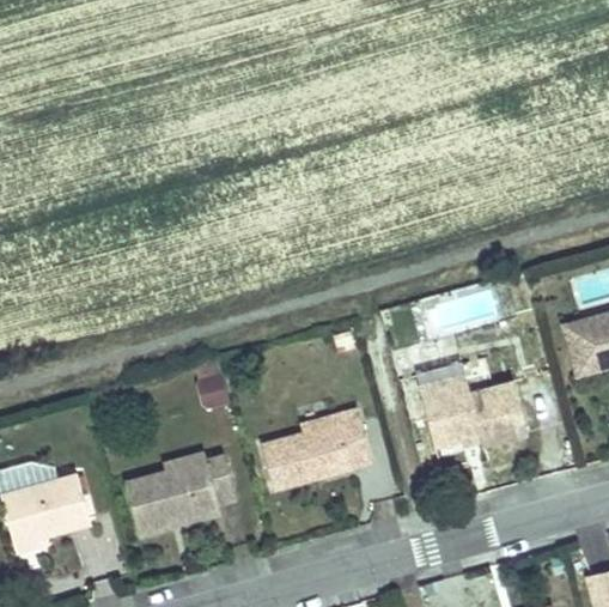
[(608,309),(553,326),(566,372),(608,360),(608,309)]
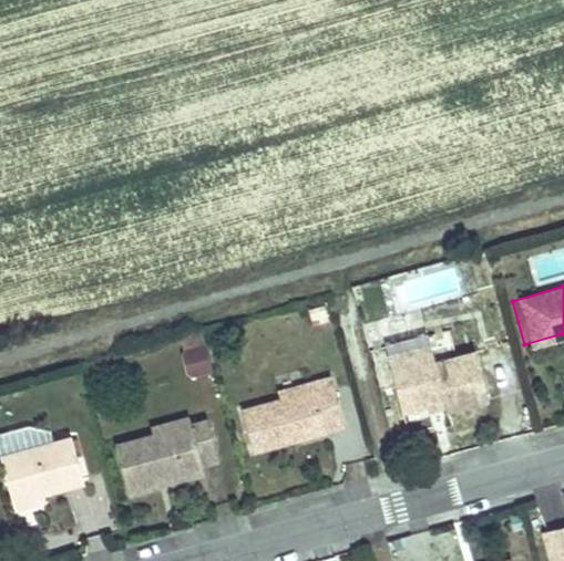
[(201,332),(182,338),(187,356),(206,351),(201,332)]
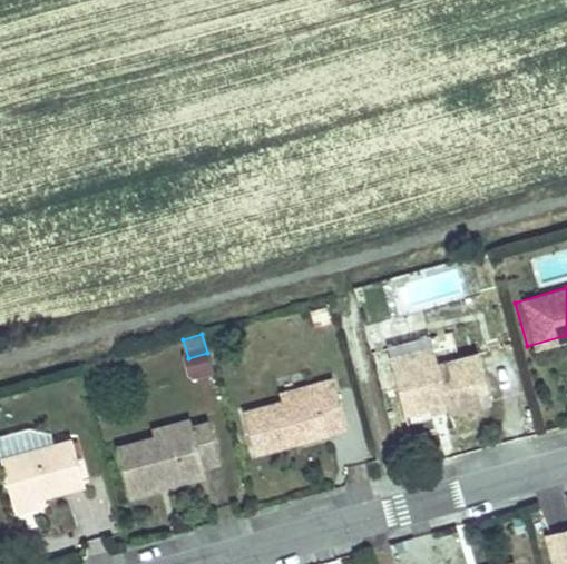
[(437,353),(393,365),(406,412),(432,404),(448,401),(450,412),(492,399),(480,353),(440,364),(437,353)]
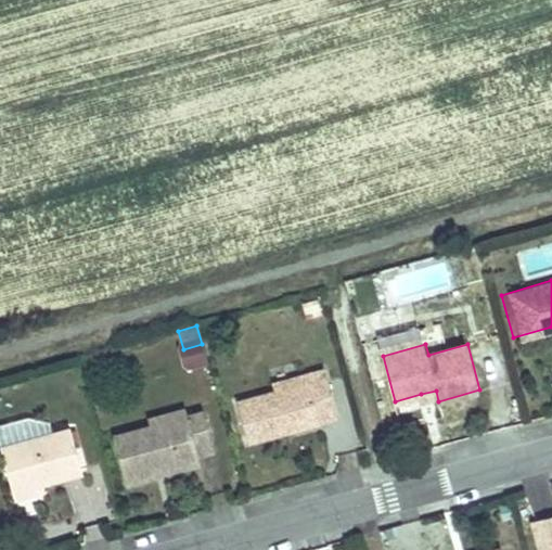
[(317,413),(334,408),(323,370),(305,374),(308,384),(271,394),(238,404),(248,445),(289,433),(286,426),(297,422),(299,431),(320,425),(317,413)]
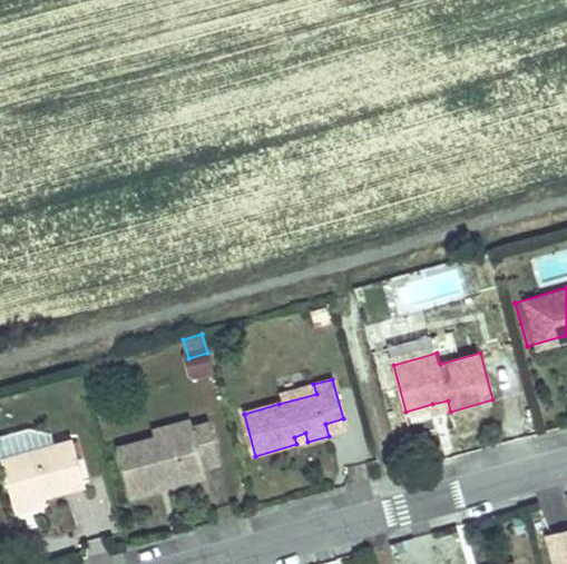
[(316,394),(313,384),(276,394),(279,404),(316,394)]
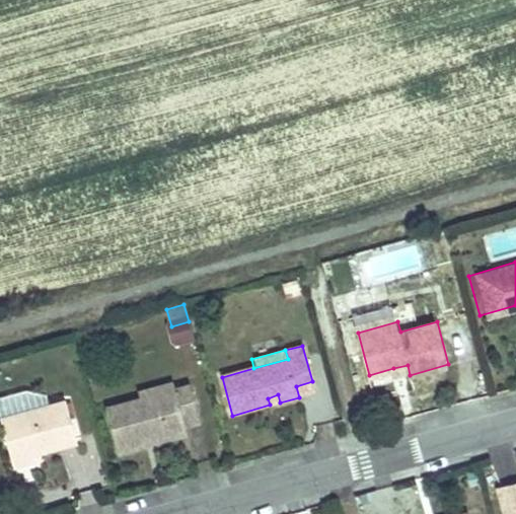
[(299,397),(315,392),(312,381),(296,386),(299,397)]
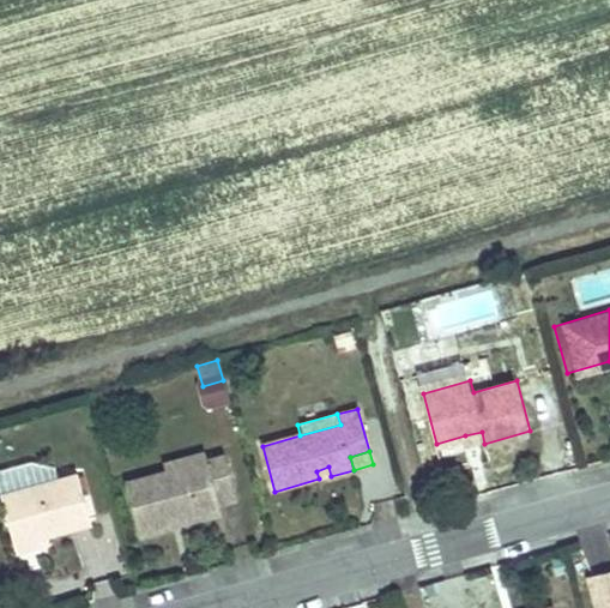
[(434,451),(434,470),(482,469),(482,451),(434,451)]
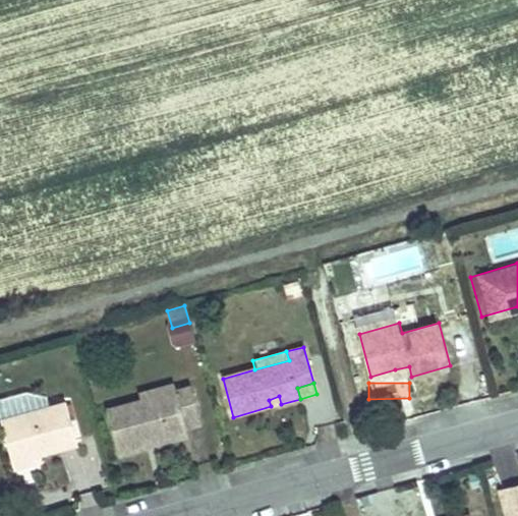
[(139,406),(137,402),(104,411),(116,456),(141,449),(139,442),(148,439),(150,447),(184,437),(182,428),(198,424),(189,388),(172,394),(173,397),(139,406)]
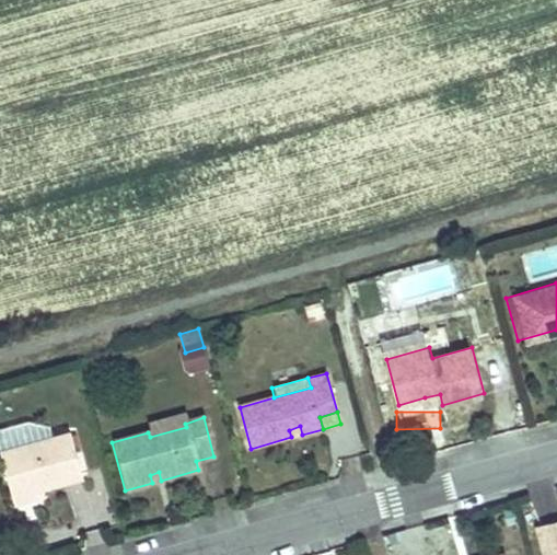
[(147,427),(148,432),(150,437),(186,427),(185,424),(182,417),(147,427)]
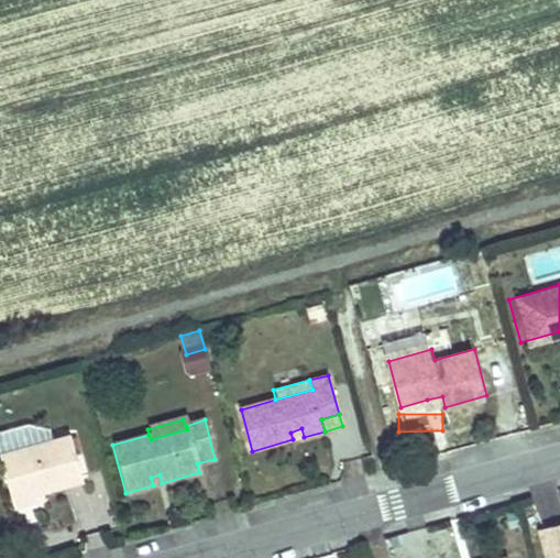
[(293,439),(304,437),(302,428),(291,433),(293,439)]
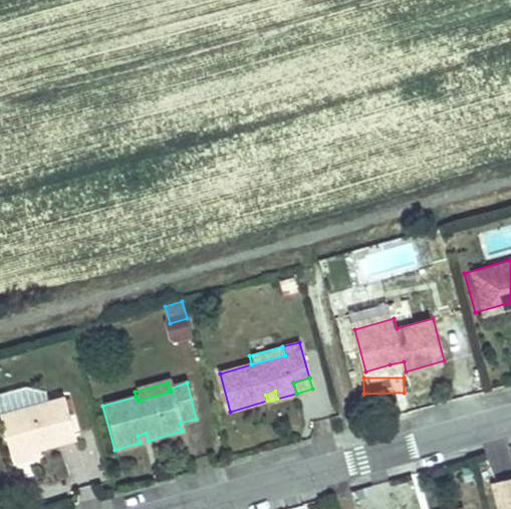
[(326,394),(298,398),(302,426),(330,422),(326,394)]
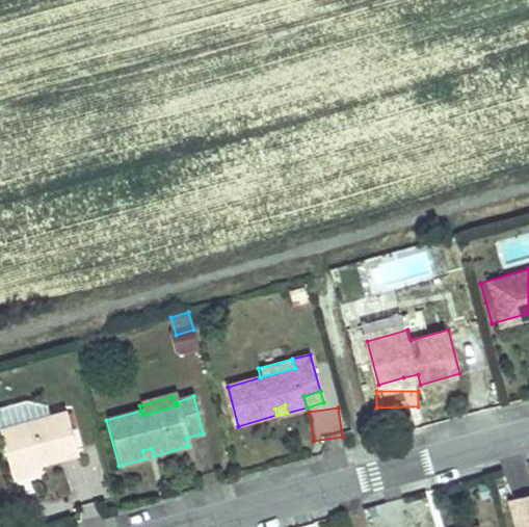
[(0,427),(11,472),(36,466),(78,454),(67,410),(0,427)]
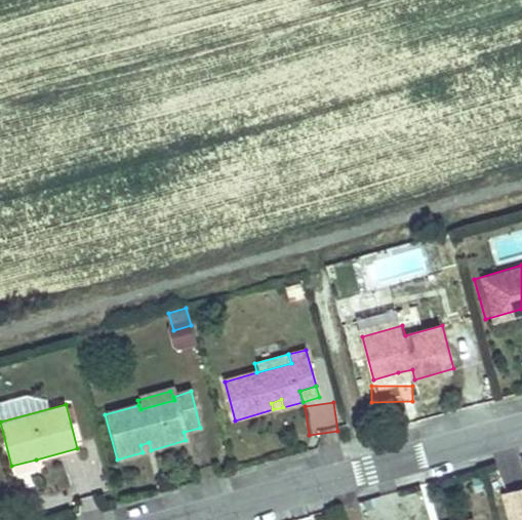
[(36,460),(11,466),(13,474),(38,467),(36,460)]
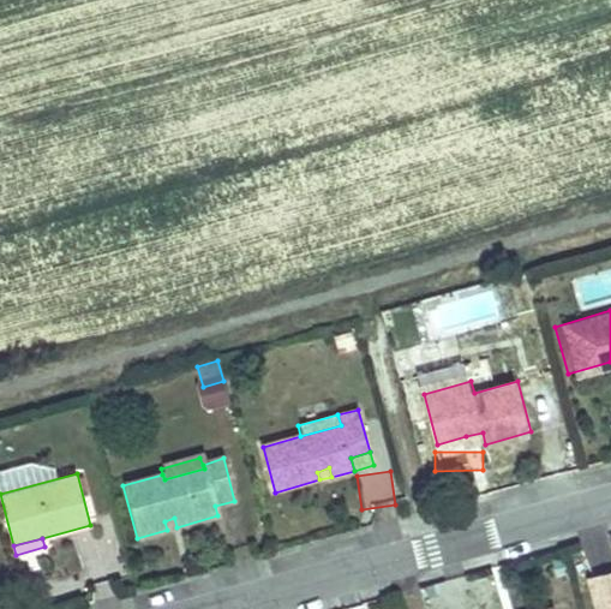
[(610,608),(610,571),(585,579),(592,608),(610,608)]
